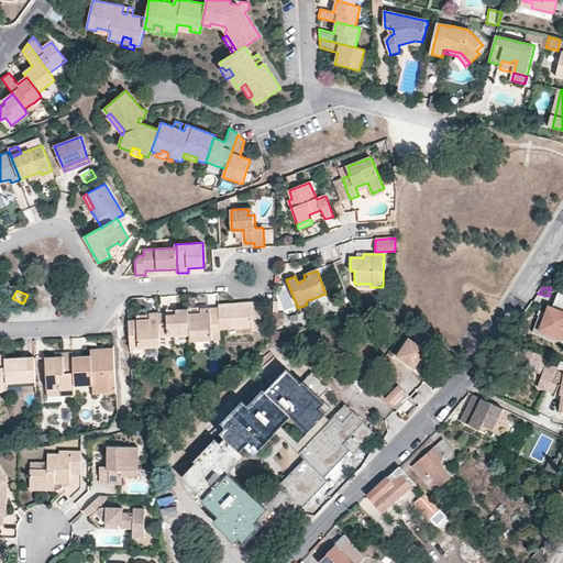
[(562,291),(560,290),(553,309),(562,312),(562,291)]
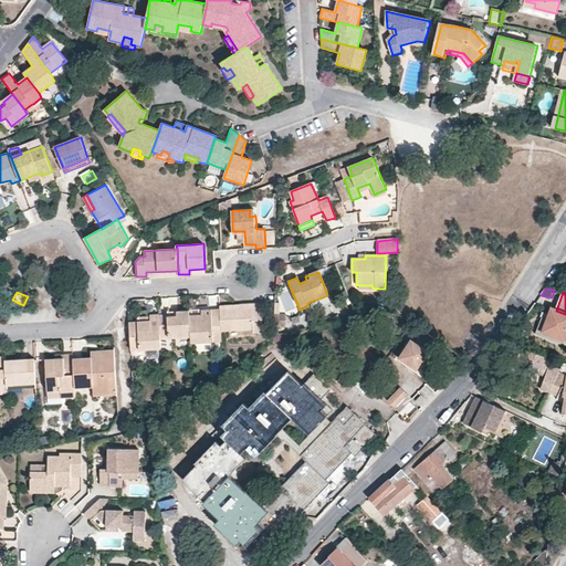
[(220,316),(221,332),(252,329),(252,334),(261,334),(260,321),(262,320),(262,308),(261,304),(251,305),(251,310),(220,311),(220,316)]
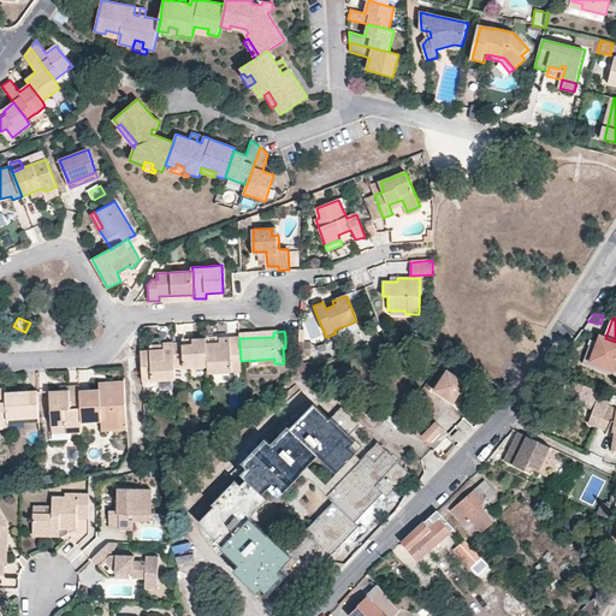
[(615,342),(605,338),(602,348),(615,351),(615,342)]
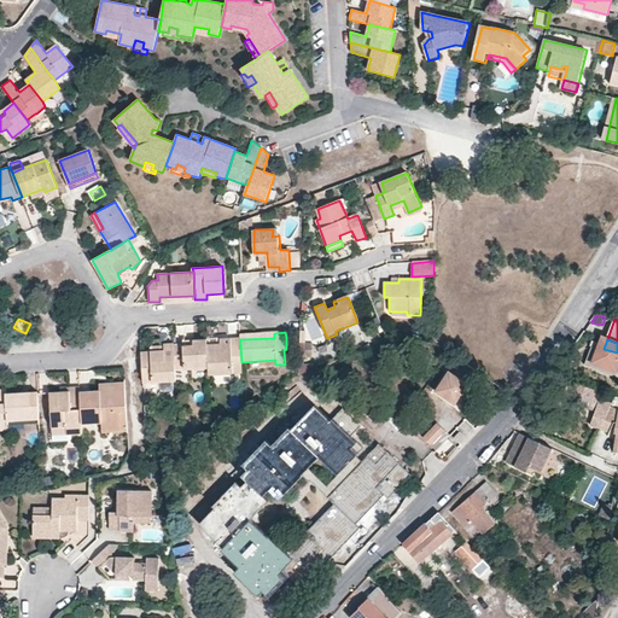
[(182,369),(190,369),(203,368),(208,368),(207,347),(207,340),(191,342),(191,347),(174,347),(175,365),(182,365),(182,369)]
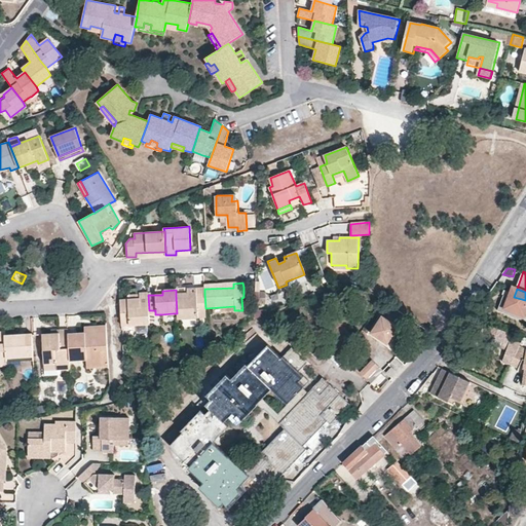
[(197,318),(196,309),(205,308),(204,294),(196,295),(196,290),(186,290),(187,295),(176,295),(177,313),(177,320),(180,320),(193,318),(197,318)]
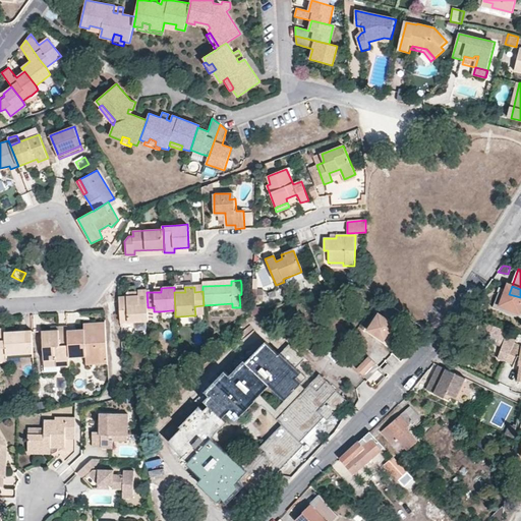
[(137,288),(138,294),(119,295),(120,321),(133,321),(146,320),(148,320),(148,307),(147,292),(147,288),(137,288)]
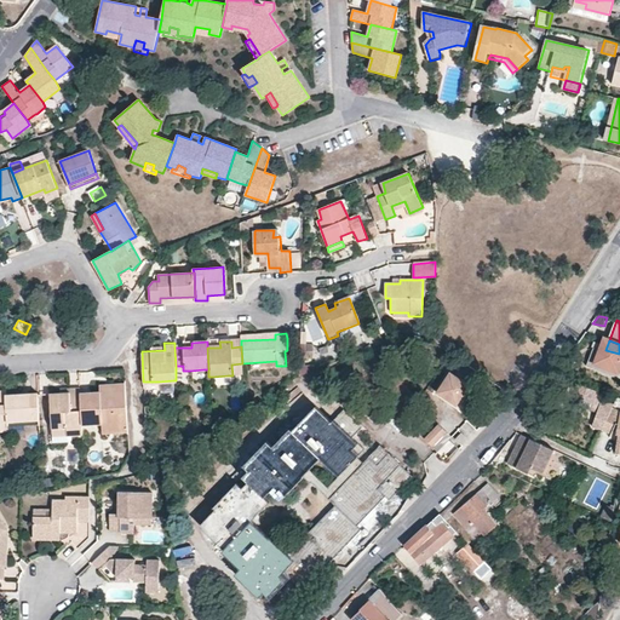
[(231,365),(233,375),(242,375),(242,363),(231,365)]
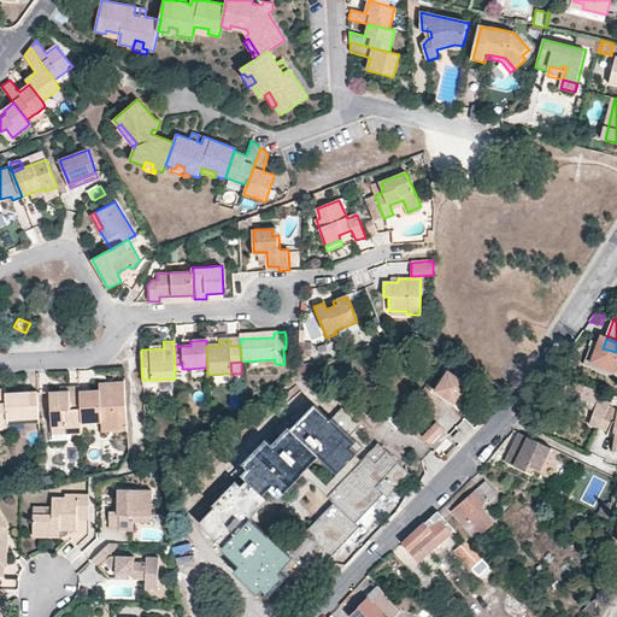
[(464,381),(448,370),(434,391),(454,405),(465,389),(460,386),(464,381)]
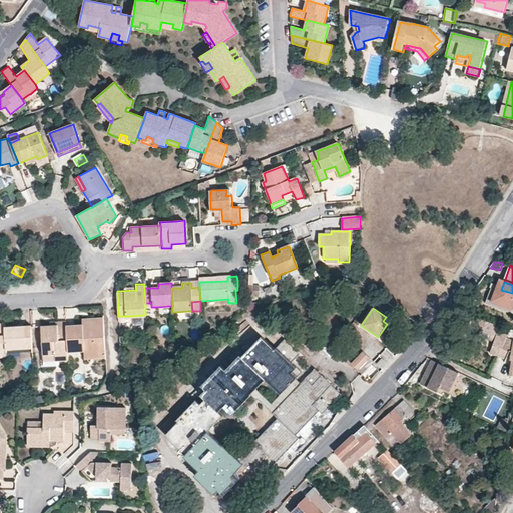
[(473,334),(482,337),(484,332),(490,334),(497,337),(500,326),(473,316),(469,326),(475,329),(473,334)]
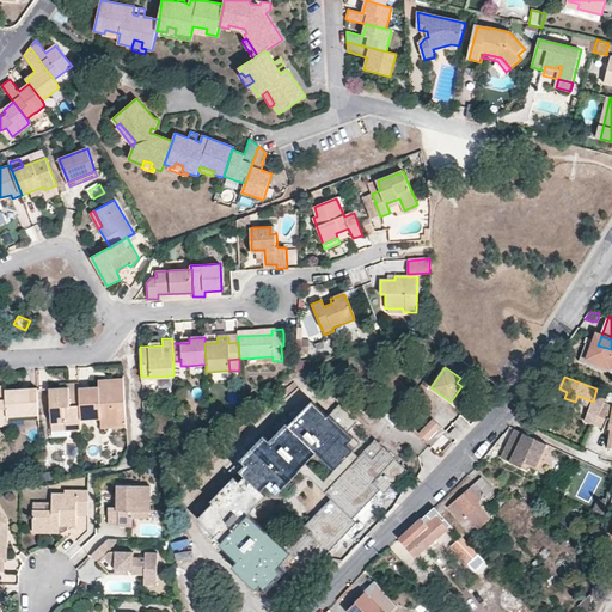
[(50,421),(63,421),(63,429),(80,428),(80,417),(79,386),(79,383),(68,383),(68,392),(59,392),(49,393),(50,421)]
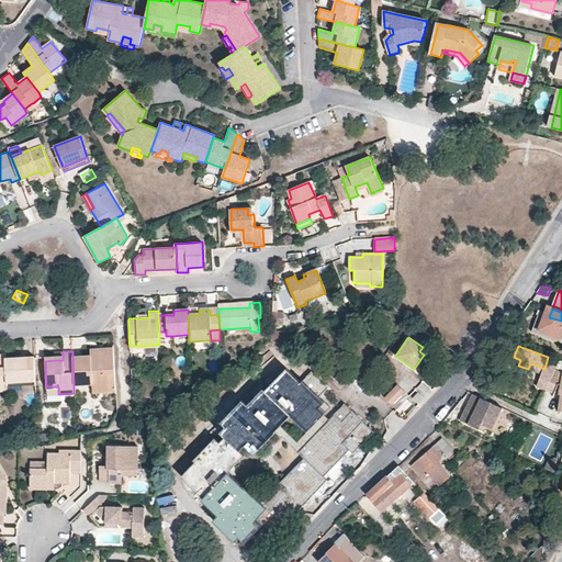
[(74,383),(92,382),(115,380),(113,352),(91,355),(72,355),(74,383)]
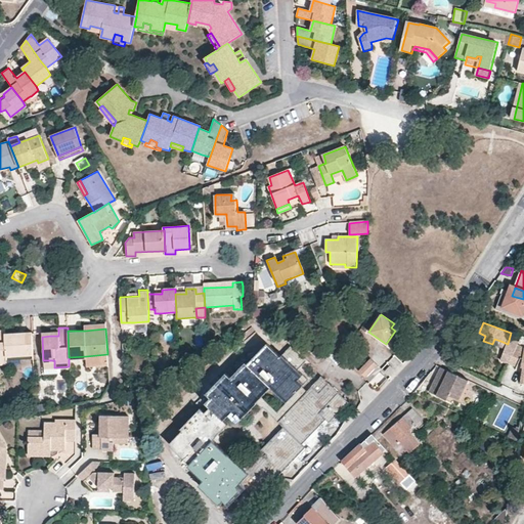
[(6,359),(6,355),(33,354),(31,332),(24,332),(0,333),(0,362),(6,363),(6,359)]
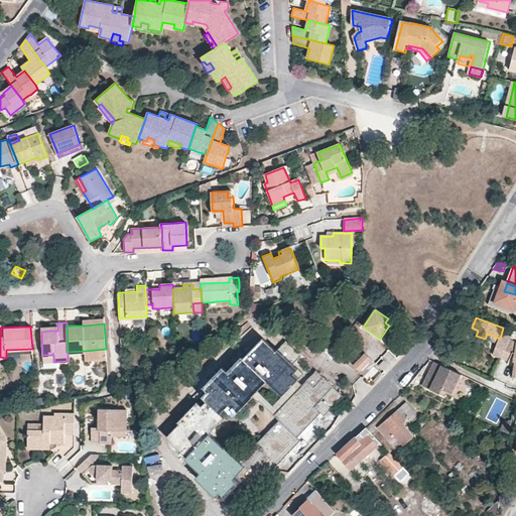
[(201,475),(218,491),(222,487),(228,493),(243,478),(264,480),(298,442),(277,423),(246,459),(215,430),(228,415),(224,411),(227,407),(235,414),(250,396),(278,422),(298,440),(341,395),(316,372),(302,387),(295,379),(299,375),(296,368),(299,364),(295,360),(301,355),(285,339),(277,347),(266,337),(246,357),(243,353),(229,367),(222,364),(204,382),(208,386),(202,393),(208,399),(203,404),(199,400),(180,418),(183,421),(170,435),(206,470),(201,475)]
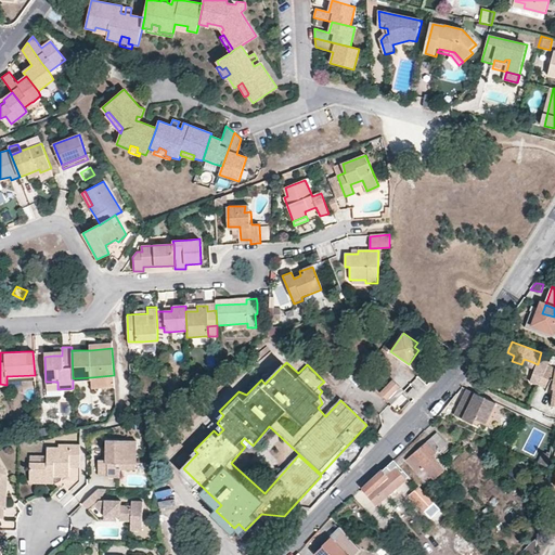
[(554,405),(554,368),(549,364),(540,385),(547,388),(552,379),(554,379),(554,384),(554,389),(552,405),(554,405)]
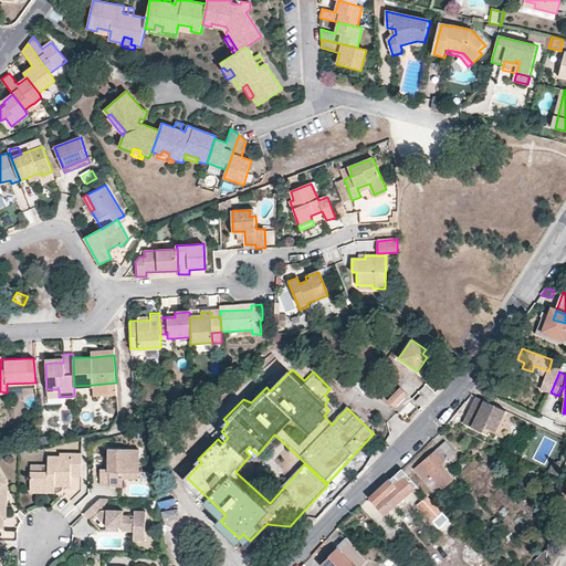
[(93,385),(93,392),(116,391),(116,383),(93,385)]
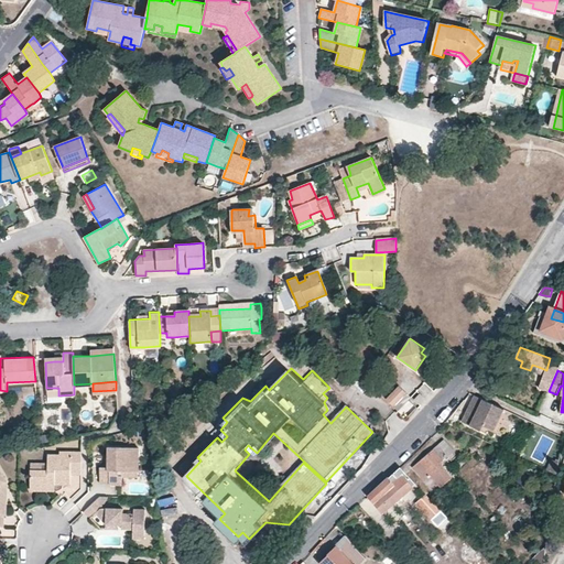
[(405,392),(399,386),(386,400),(392,407),(405,392)]
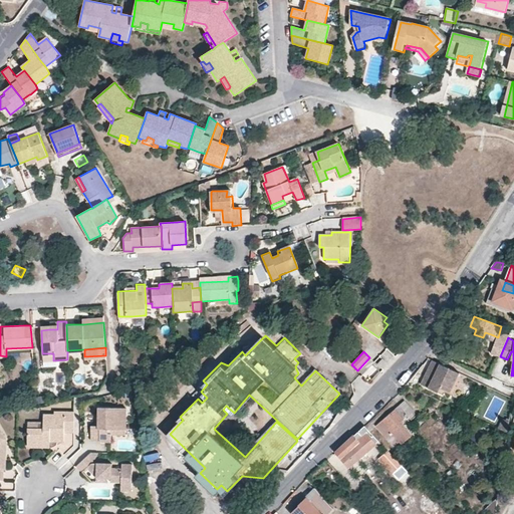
[(357,370),(362,374),(372,364),(374,362),(369,357),(357,370)]
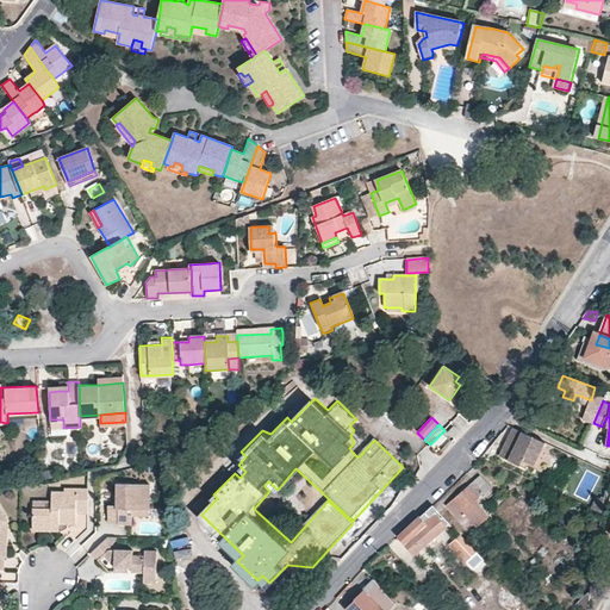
[(500,456),(521,466),(523,460),(534,466),(546,442),(514,428),(509,439),(512,440),(510,446),(506,443),(500,456)]
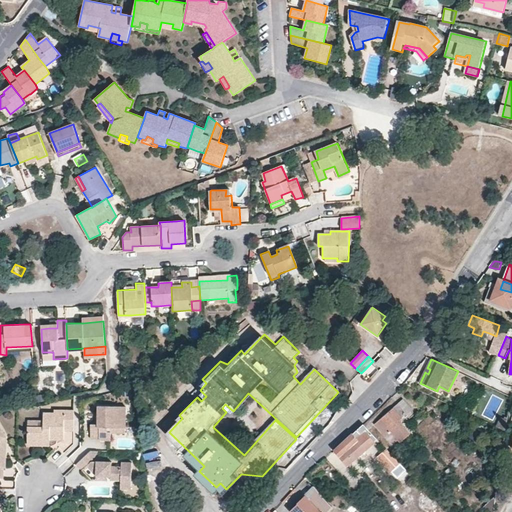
[(409,433),(398,420),(406,413),(411,408),(402,399),(375,423),(392,443),(398,438),(400,441),(409,433)]
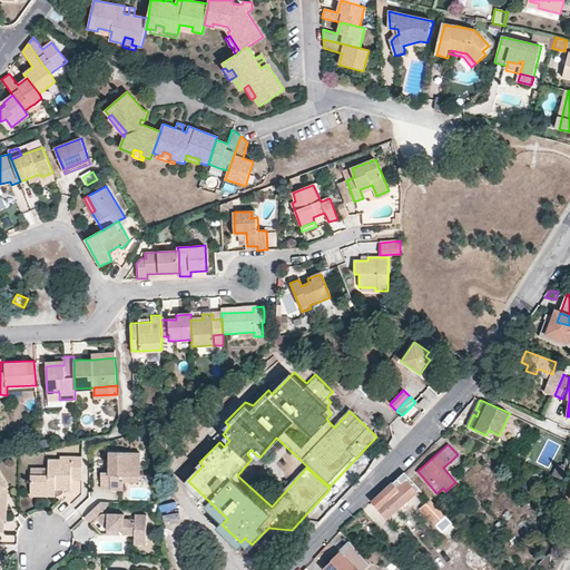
[(119,480),(119,475),(138,477),(139,453),(110,452),(110,467),(109,473),(100,472),(99,480),(99,488),(108,488),(109,489),(121,489),(123,481),(121,480),(119,480)]
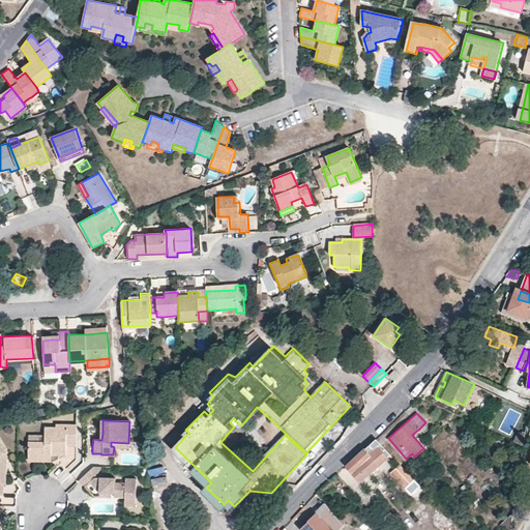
[(46,429),(45,437),(45,444),(28,443),(28,454),(31,454),(39,458),(39,461),(51,462),(51,455),(58,455),(64,455),(65,447),(68,447),(69,428),(57,427),(56,430),(46,429)]
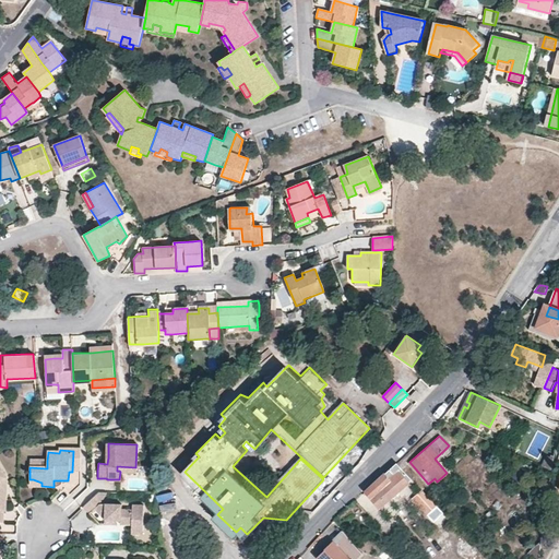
[(555,455),(549,453),(544,465),(552,470),(555,455)]
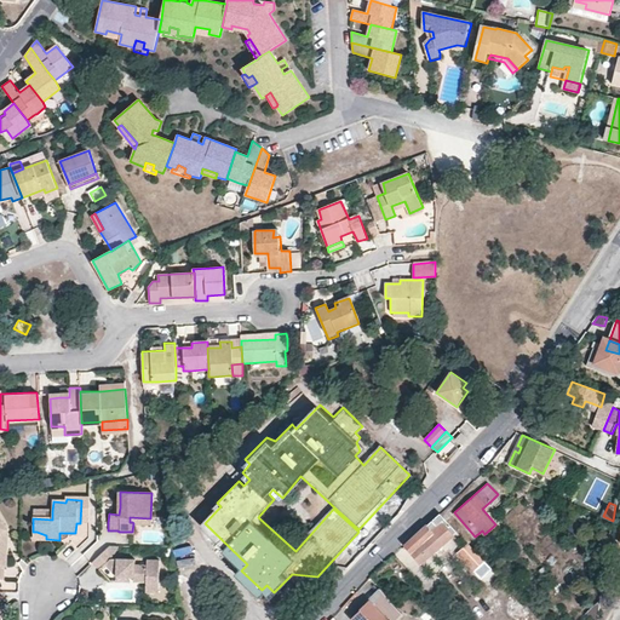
[(457,532),(441,514),(406,545),(422,563),(457,532)]
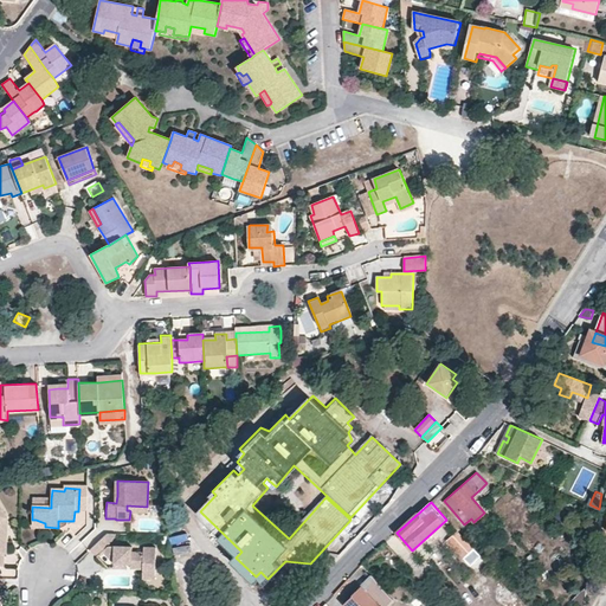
[(457,530),(446,541),(470,566),(481,555),(457,530)]
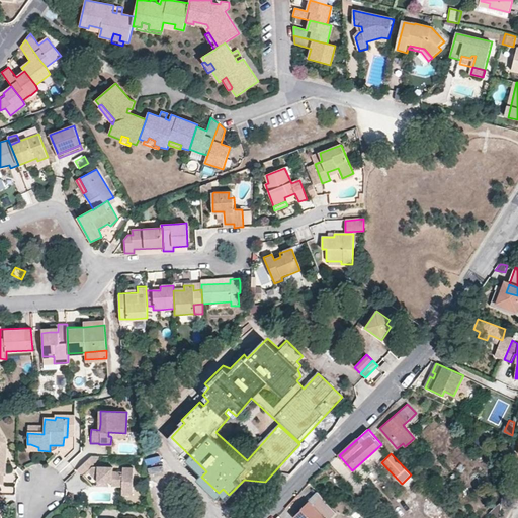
[(107,480),(111,479),(111,487),(121,488),(121,495),(132,495),(133,469),(122,468),(122,472),(112,472),(113,468),(93,468),(88,473),(97,482),(106,483),(107,480)]
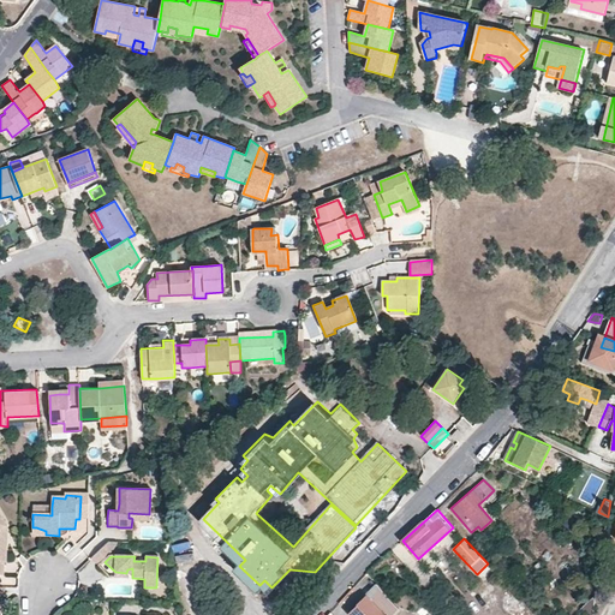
[(5,572),(17,573),(17,562),(6,562),(5,572)]
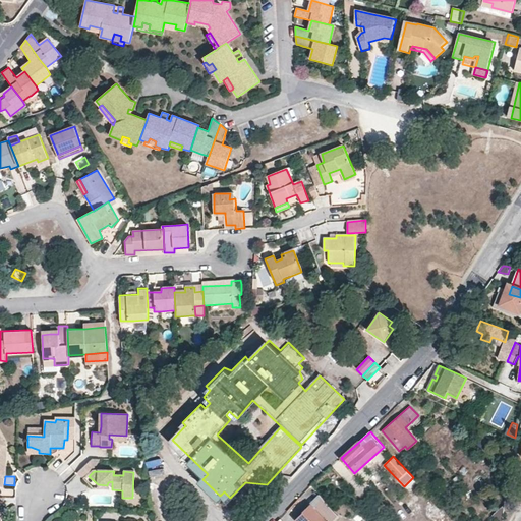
[(295,520),(296,520),(331,520),(337,515),(330,507),(320,496),(295,520)]
